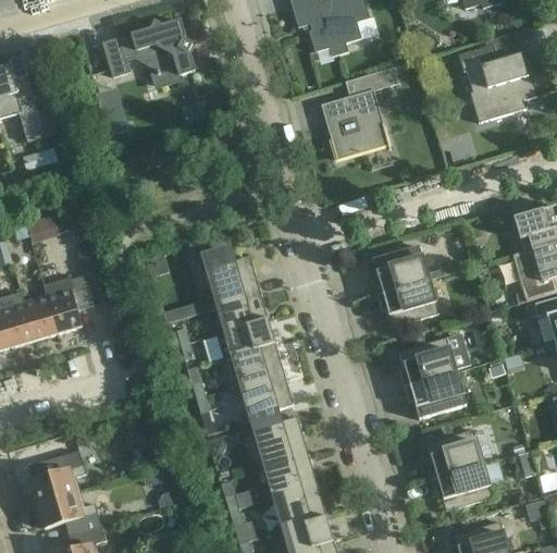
[(308,29),(314,51),(330,47),(332,56),(348,50),(345,41),(361,37),(357,21),(369,17),(363,0),(289,0),(298,26),(309,23),(311,28),(308,29)]
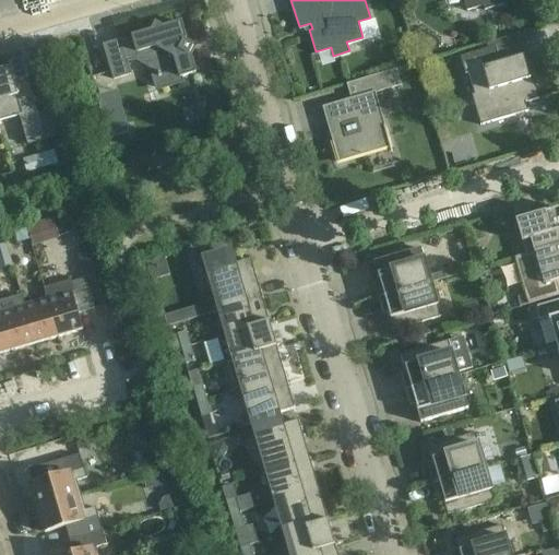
[(191,54),(188,52),(193,43),(183,38),(186,35),(180,20),(163,25),(155,21),(152,28),(132,34),(132,36),(121,39),(120,37),(103,43),(113,75),(130,71),(127,59),(134,57),(138,50),(153,58),(161,86),(182,80),(181,74),(195,70),(191,54)]
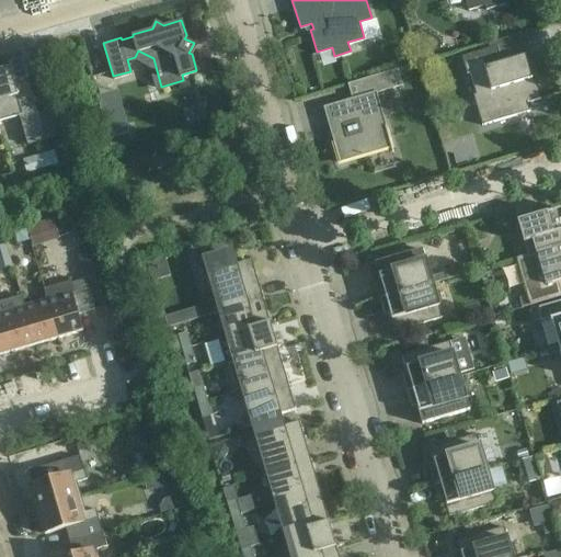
[(472,91),(481,122),(529,109),(527,100),(540,95),(534,75),(531,75),(525,53),(502,59),(497,43),(461,53),(467,70),(469,69),(474,91),(472,91)]
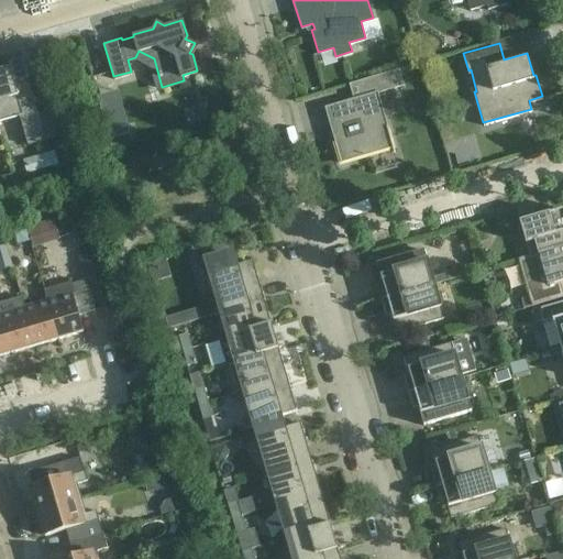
[(0,118),(19,113),(28,142),(58,133),(52,108),(37,111),(28,77),(30,76),(23,56),(8,62),(9,65),(0,67),(0,118)]
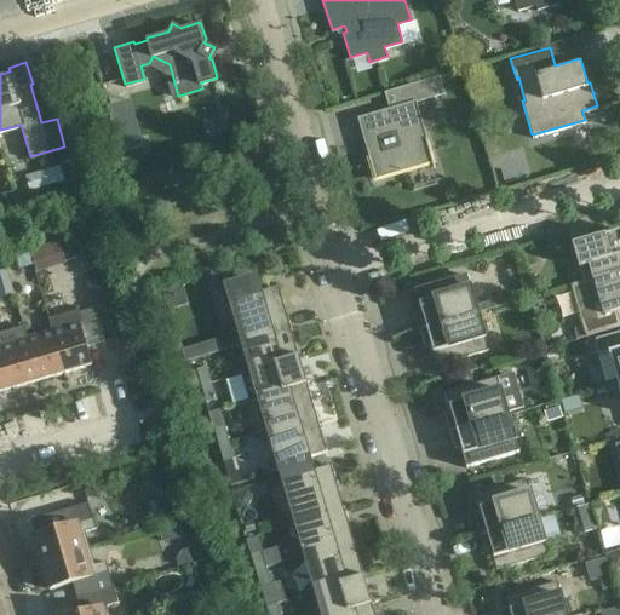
[(415,99),(445,91),(440,73),(384,90),(389,107),(357,115),(368,154),(375,177),(432,160),(425,137),(426,136),(415,99)]
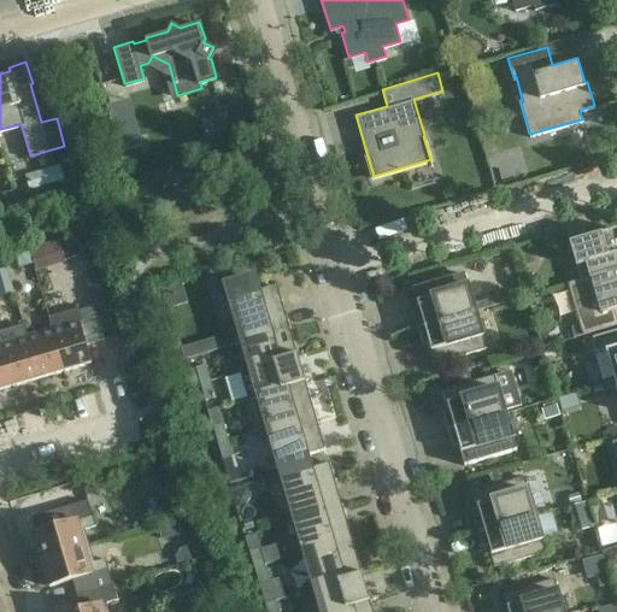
[(122,148),(119,148),(122,160),(125,159),(144,154),(141,142),(122,148)]
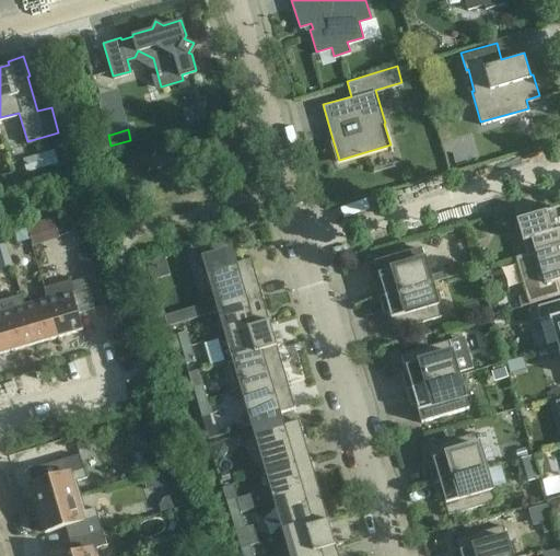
[(37,152),(42,165),(58,160),(54,147),(37,152)]
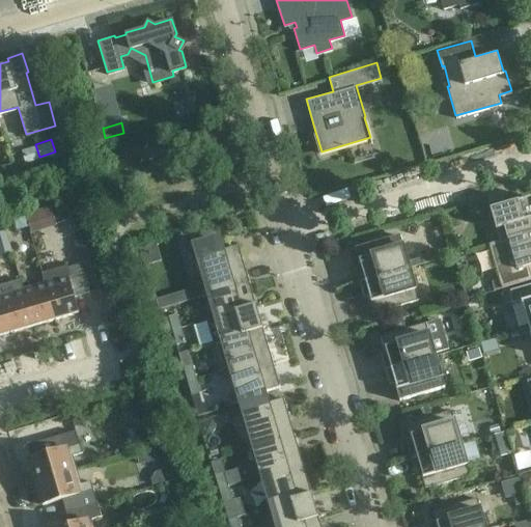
[(530,194),(490,206),(499,238),(499,239),(530,229),(530,194)]
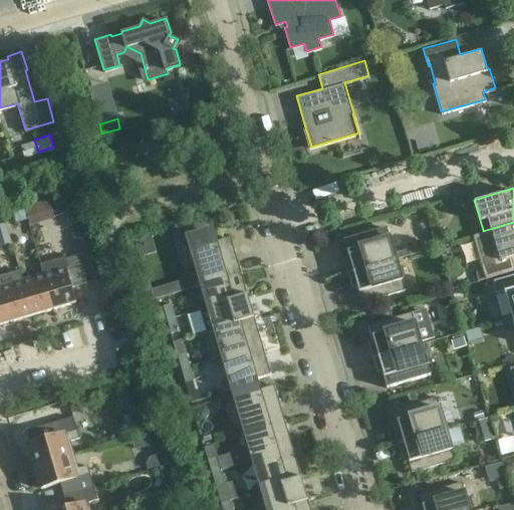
[(55,214),(66,210),(61,195),(50,198),(53,208),(55,214)]
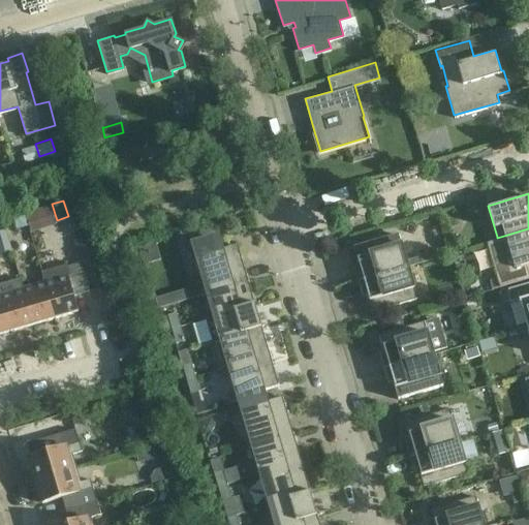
[(29,221),(55,214),(52,204),(26,212),(29,221)]
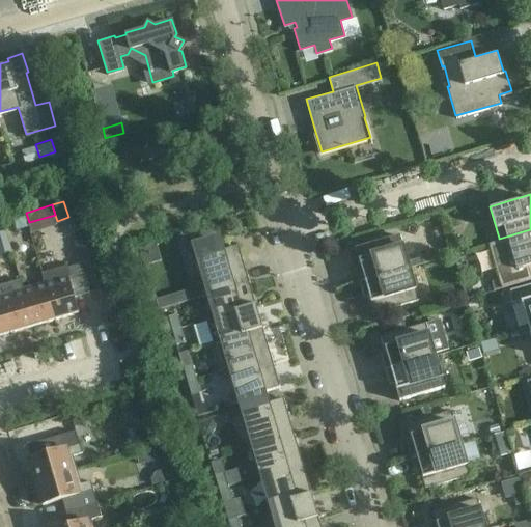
[(530,262),(530,229),(499,239),(499,238),(488,241),(501,285),(530,276),(530,275),(528,264),(530,262)]
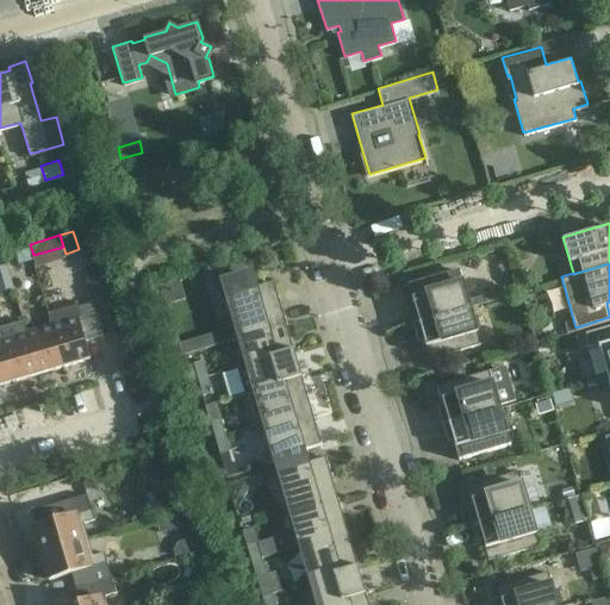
[(408,305),(412,322),(470,305),(486,300),(484,293),(467,297),(462,281),(459,268),(408,282),(411,297),(412,297),(414,304),(409,305),(409,304),(408,305)]
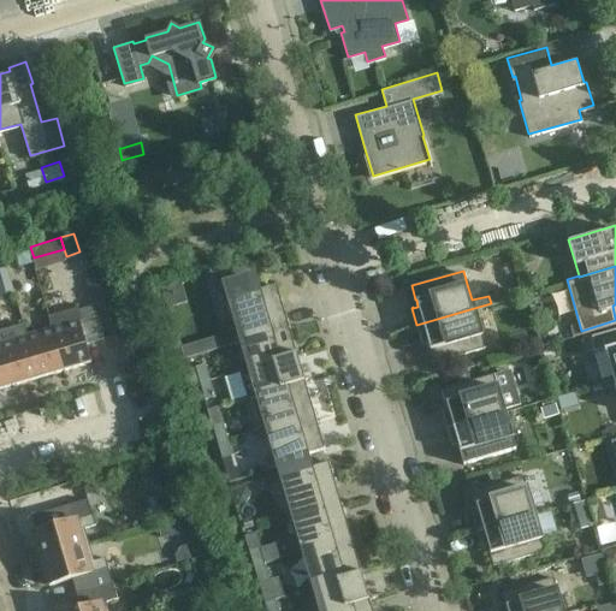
[(252,290),(247,276),(225,282),(242,339),(289,325),(276,283),(252,290)]
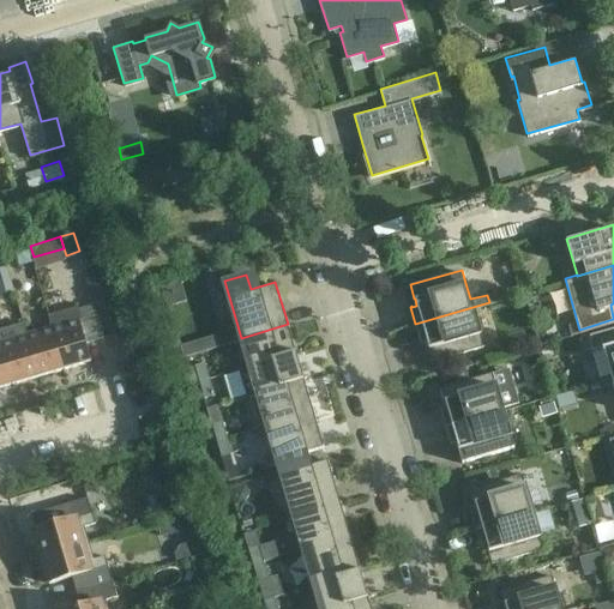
[(52,324),(64,366),(90,359),(85,341),(103,336),(94,302),(78,306),(77,305),(47,313),(50,324),(52,324)]
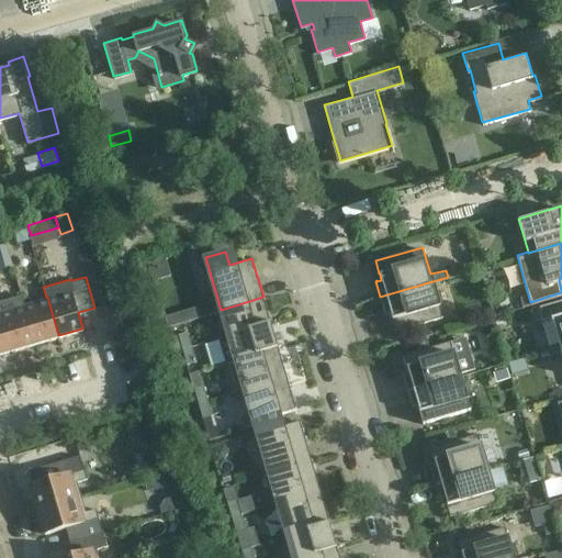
[(391,316),(395,330),(442,315),(439,302),(438,302),(434,287),(433,281),(380,297),(384,312),(385,312),(385,311),(390,310),(392,316),(391,316)]
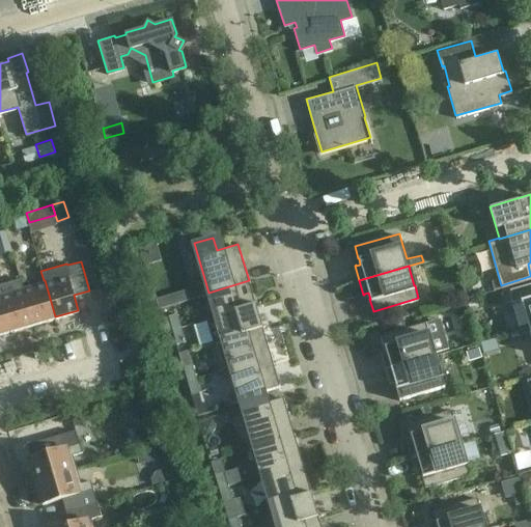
[(10,330),(11,330),(33,323),(23,286),(20,277),(0,282),(0,293),(0,294),(10,330)]
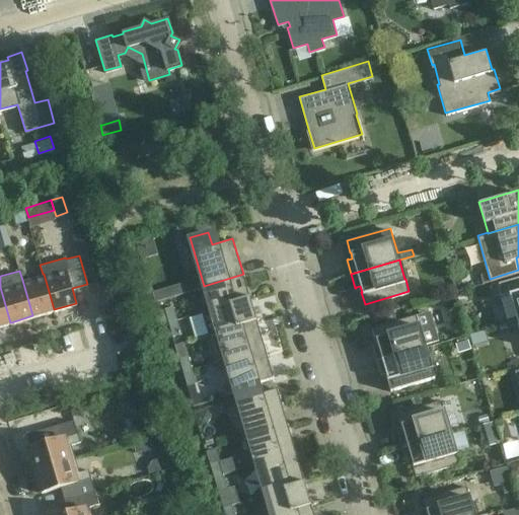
[(44,274),(43,274),(22,280),(32,315),(54,309),(44,274)]
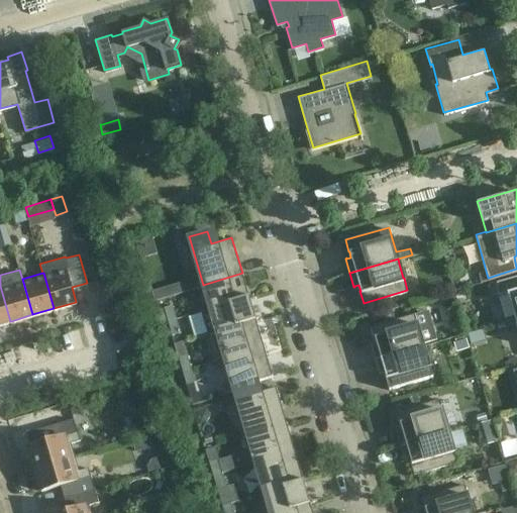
[(242,273),(203,285),(210,307),(248,295),(242,273)]
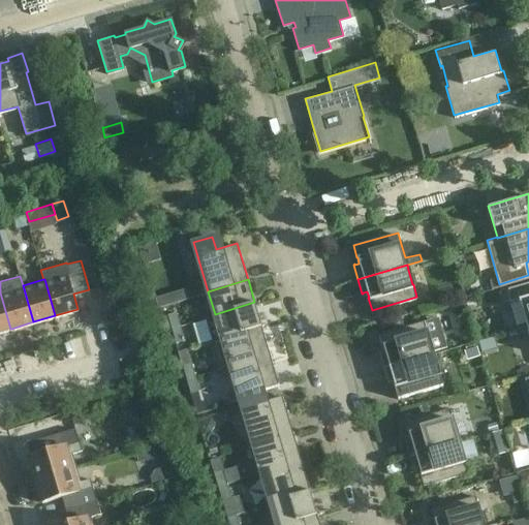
[(528,322),(528,280),(507,286),(508,299),(519,299),(526,323),(528,322)]
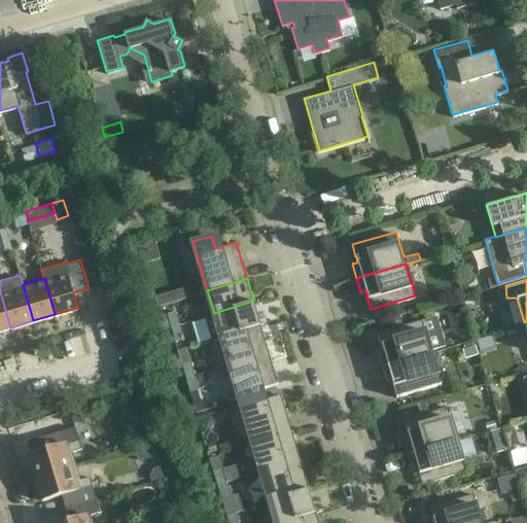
[(154,294),(157,305),(175,300),(172,289),(154,294)]
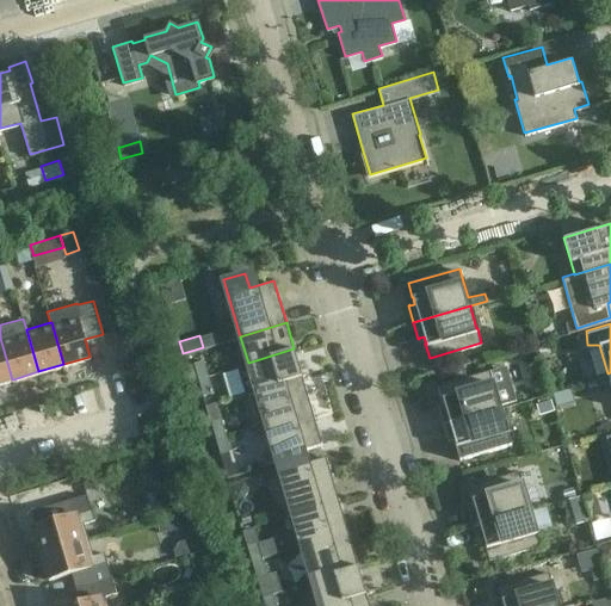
[(0,338),(0,336),(0,382),(12,379),(0,338)]
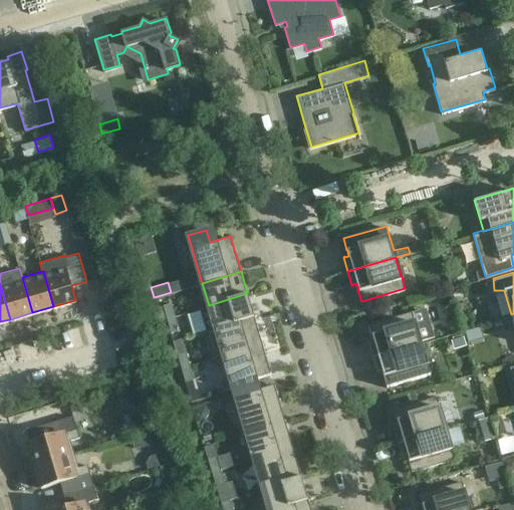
[(254,315),(247,293),(209,305),(199,307),(205,329),(215,326),(254,315)]
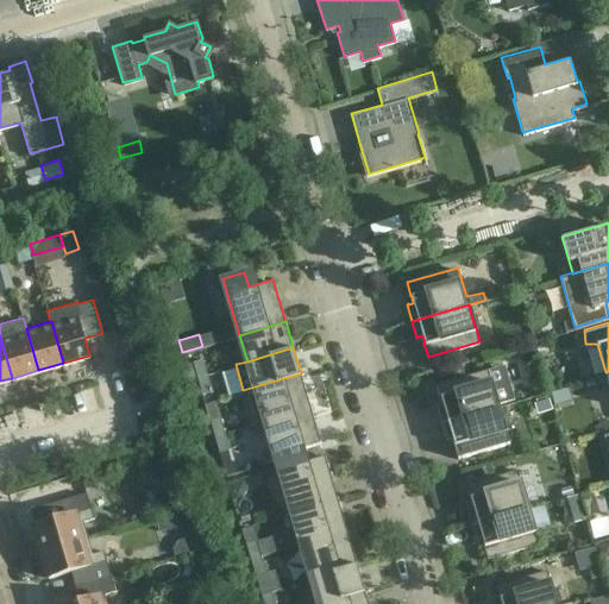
[(193,359),(198,376),(207,373),(202,357),(193,359)]
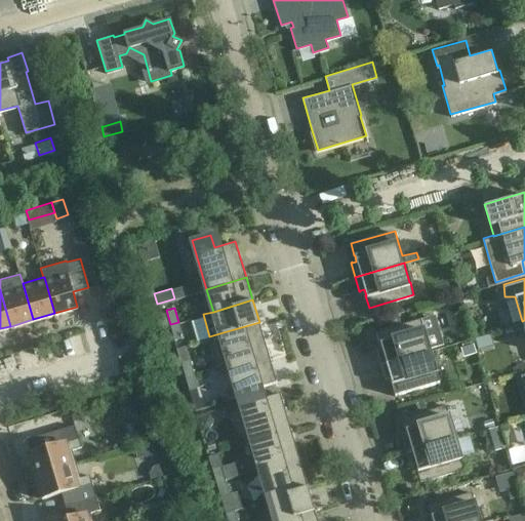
[(393,325),(401,323),(398,312),(389,314),(393,325)]
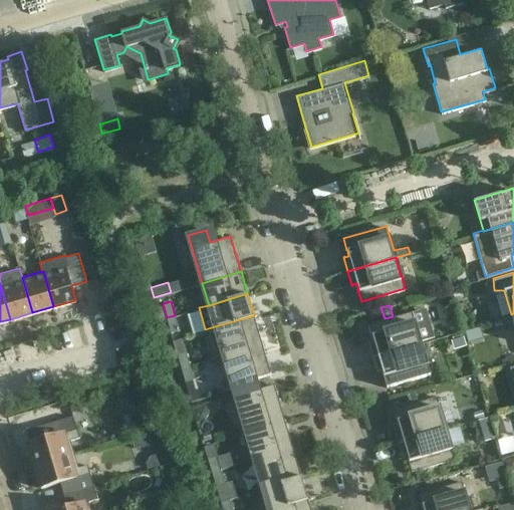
[(384,318),(367,323),(371,334),(373,340),(369,341),(368,341),(372,355),(420,341),(411,310),(393,316),(384,318)]
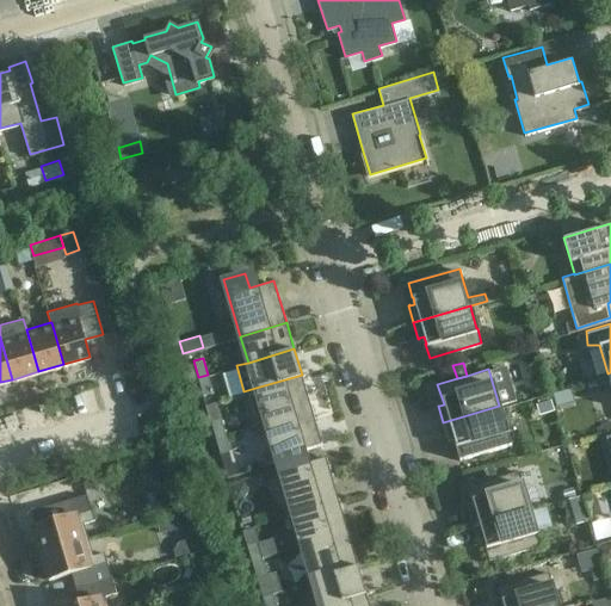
[(203,394),(213,390),(208,375),(198,377),(203,394)]
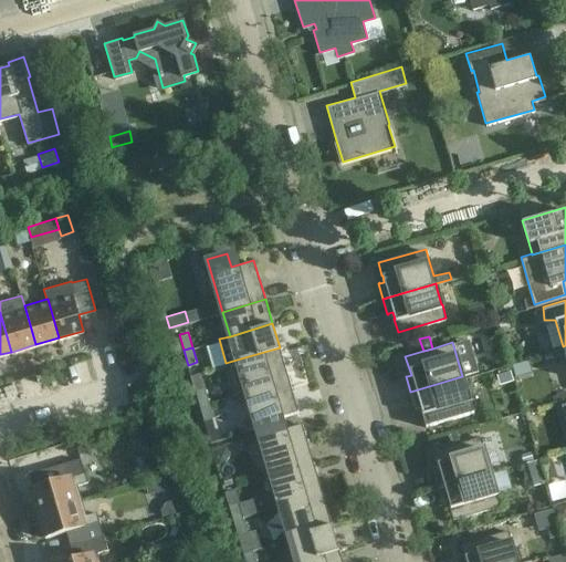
[(280,347),(237,360),(244,384),(262,378),(266,393),(291,386),(280,347)]
